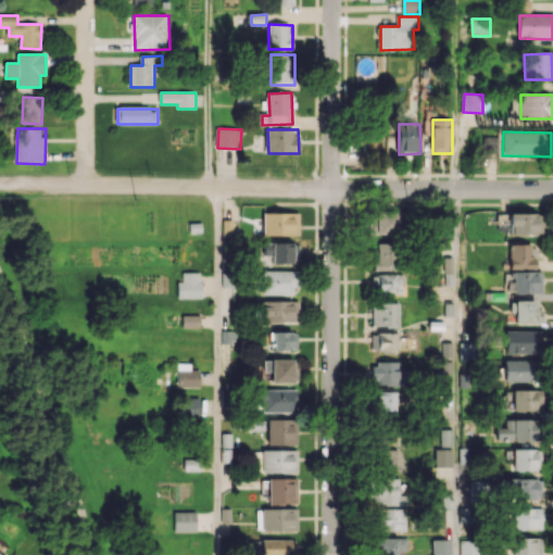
[(386,154),(386,134),(368,134),(368,154),(386,154)]
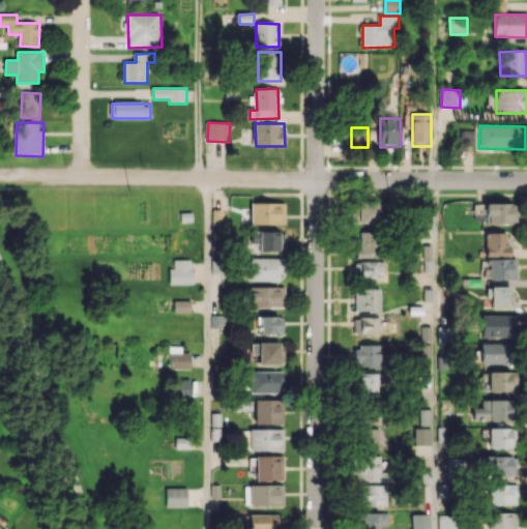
[(476,130),(462,131),(462,146),(476,145),(476,130)]
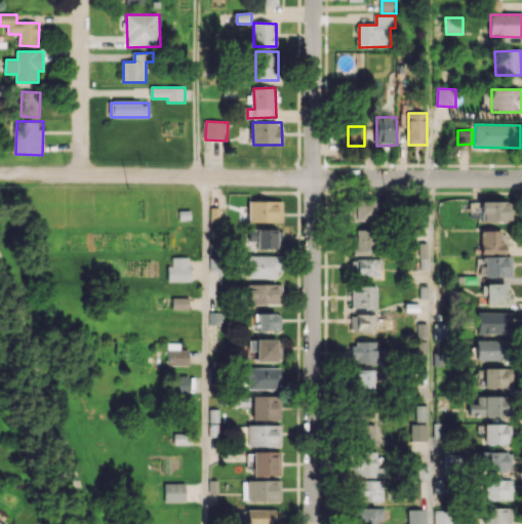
[(378,222),(378,201),(355,200),(355,220),(378,222)]
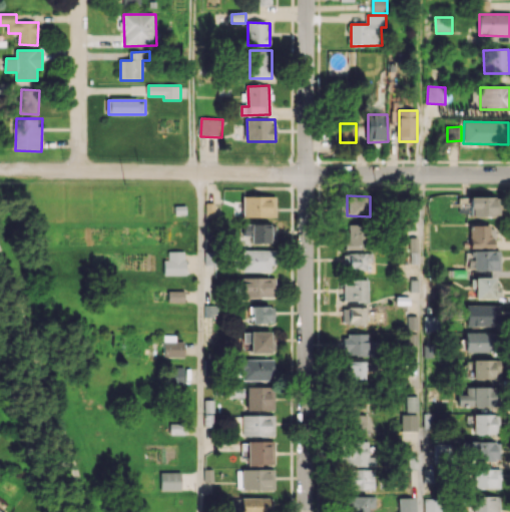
[(278,196),(244,197),(244,217),(278,217),(278,196)]
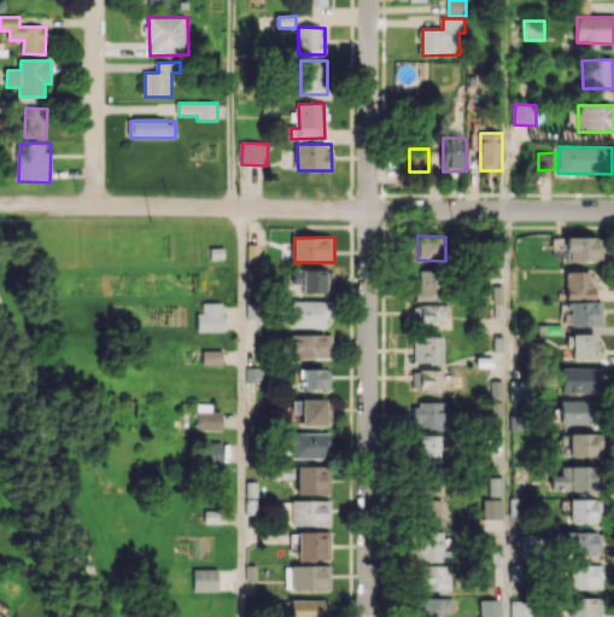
[(566,239),(567,262),(604,261),(603,238),(566,239)]
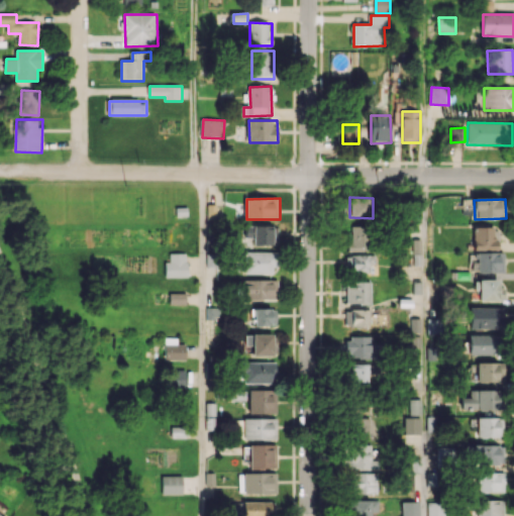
[(209,205),(209,218),(225,219),(225,205),(209,205)]
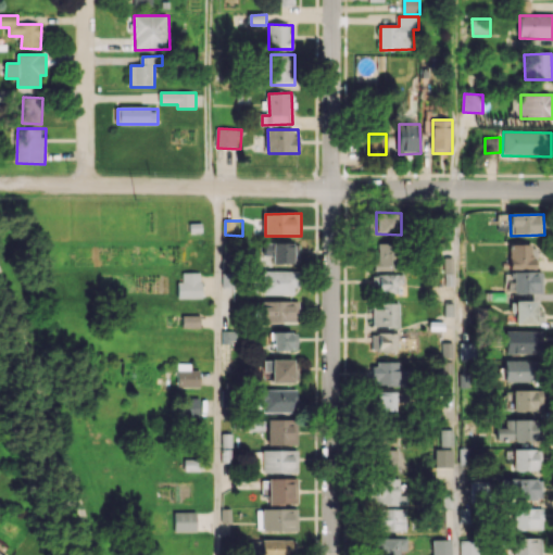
[(301,263),(301,243),(265,244),(265,264),(301,263)]
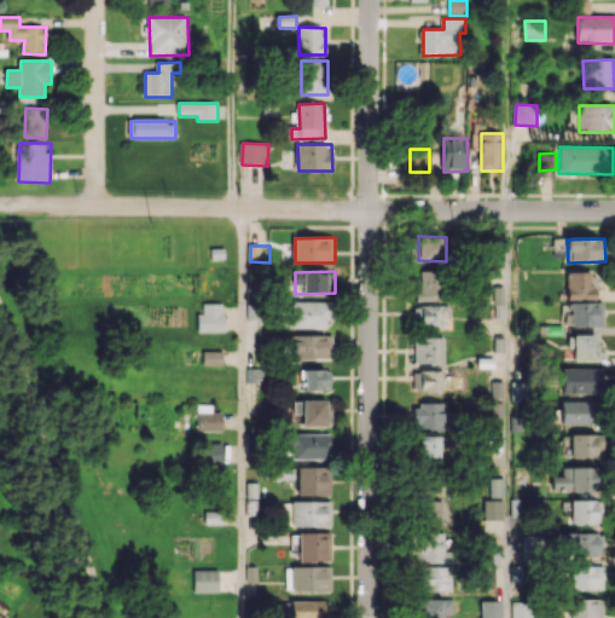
[(422,290),(417,292),(417,302),(441,301),(440,271),(422,271),(422,290)]
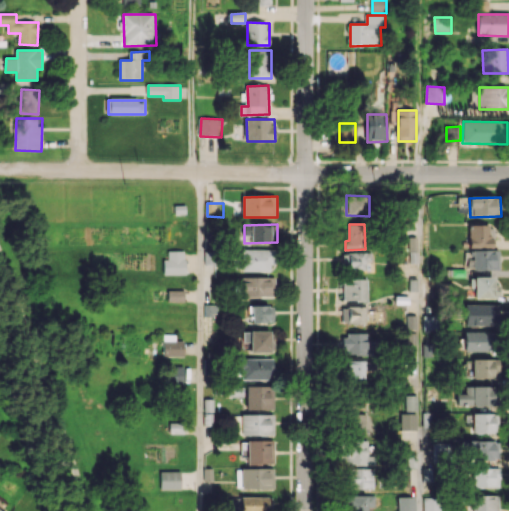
[(470,227),(470,248),(495,247),(494,226),(470,227)]
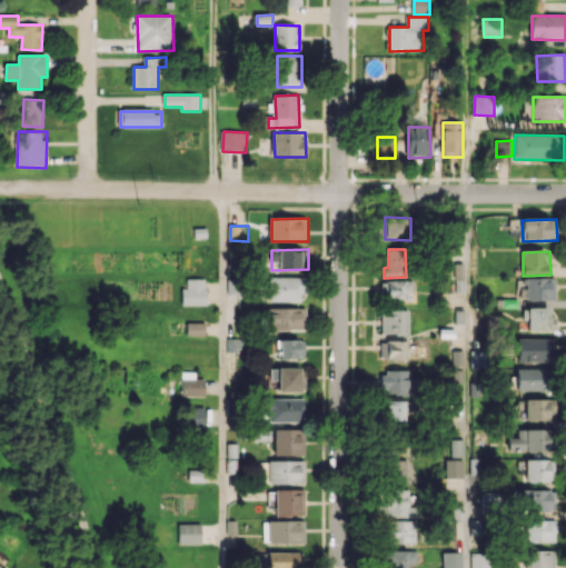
[(305,302),(305,279),(270,278),(270,301),(305,302)]
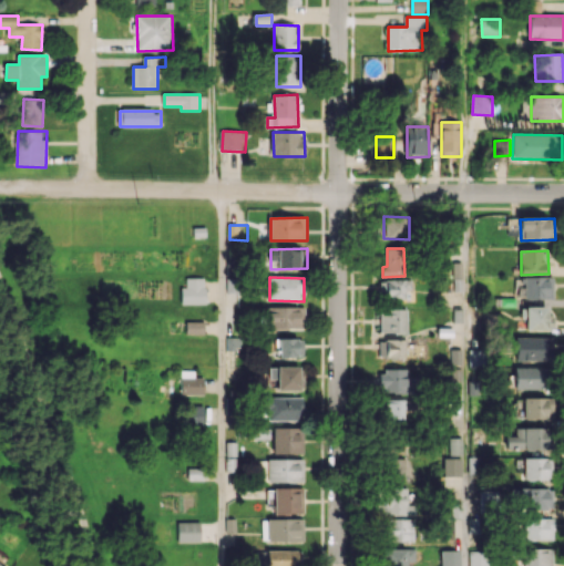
[(554,278),(525,278),(525,299),(554,299),(554,278)]
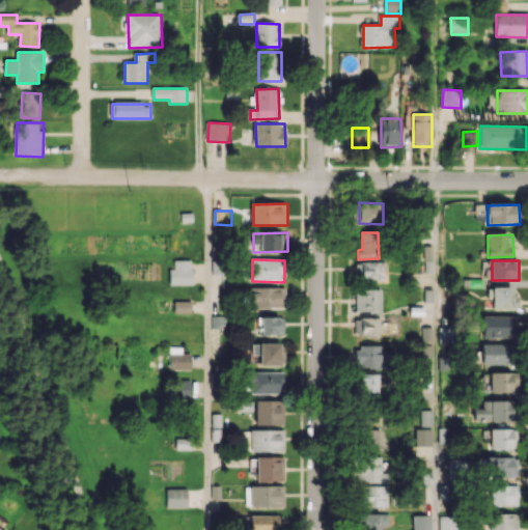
[(171,285),(194,285),(194,261),(175,261),(175,269),(171,269),(171,285)]
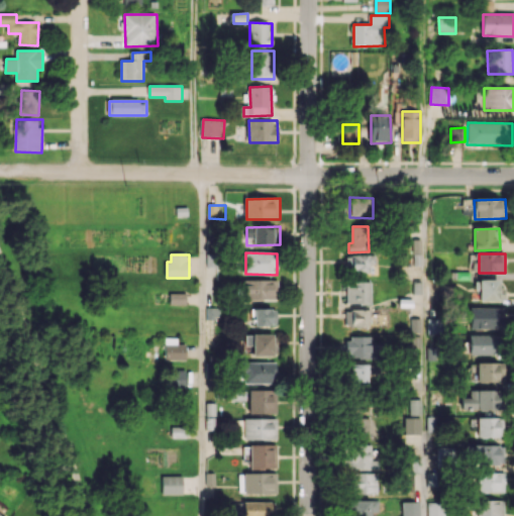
[(377,256),(347,255),(347,274),(370,275),(370,265),(377,265),(377,256)]
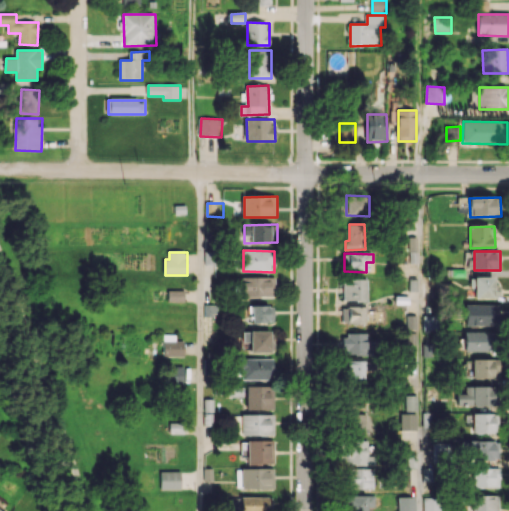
[(243,277),(242,297),(277,298),(277,278),(243,277)]
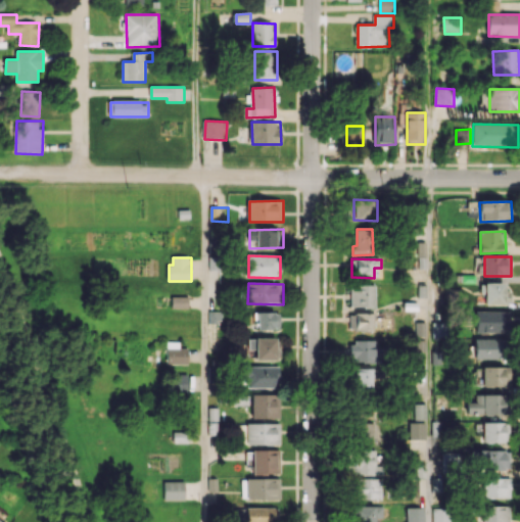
[(485,305),(512,305),(512,292),(506,292),(506,284),(485,284),(485,305)]
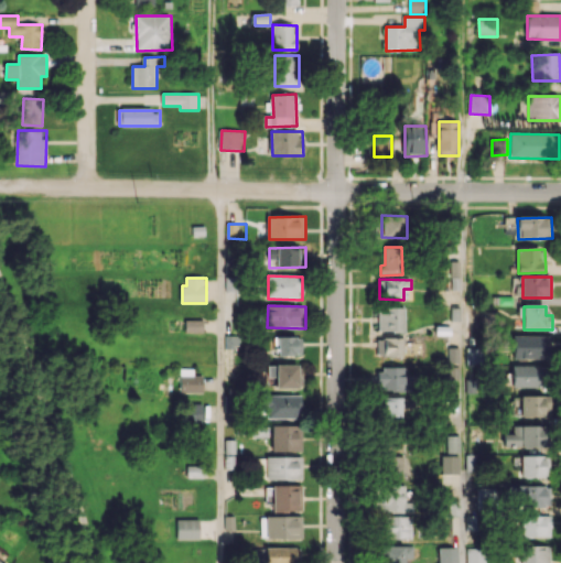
[(380,332),(407,333),(407,309),(380,309),(380,332)]
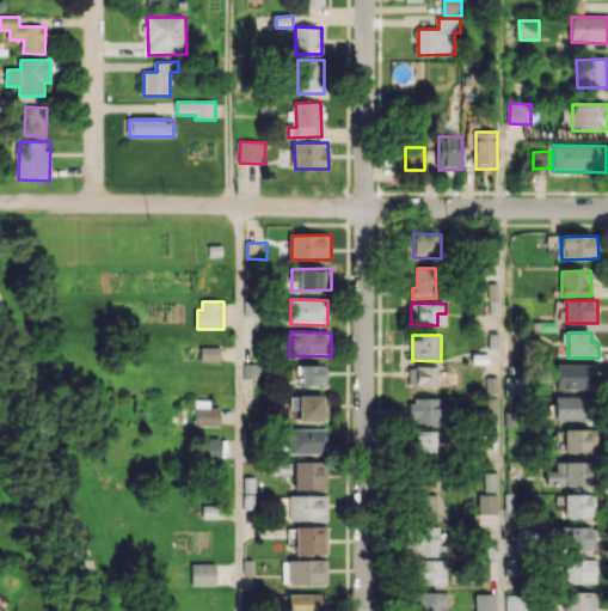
[(222,348),(202,348),(202,362),(222,362),(222,348)]
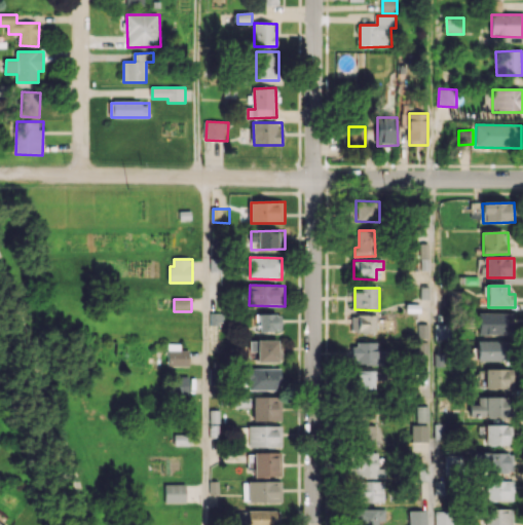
[(479,335),(514,335),(514,314),(480,313),(479,335)]
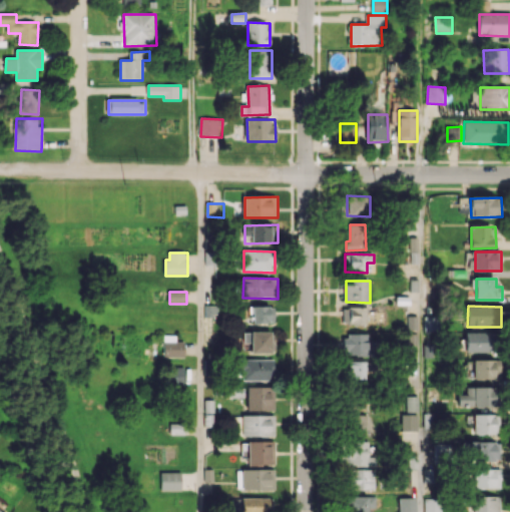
[(277,307),(252,308),(252,324),(277,324),(277,307)]
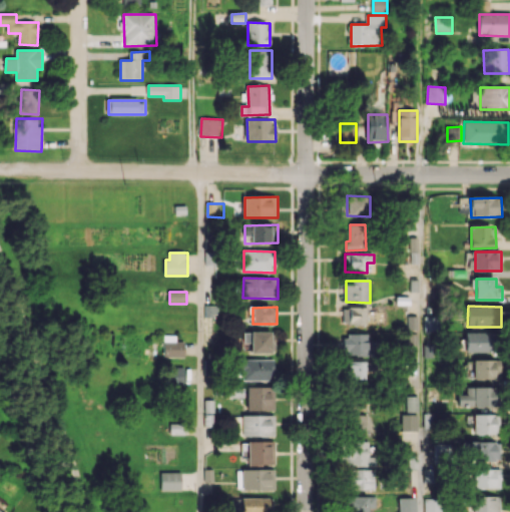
[(367,325),(368,309),(345,308),(344,324),(367,325)]
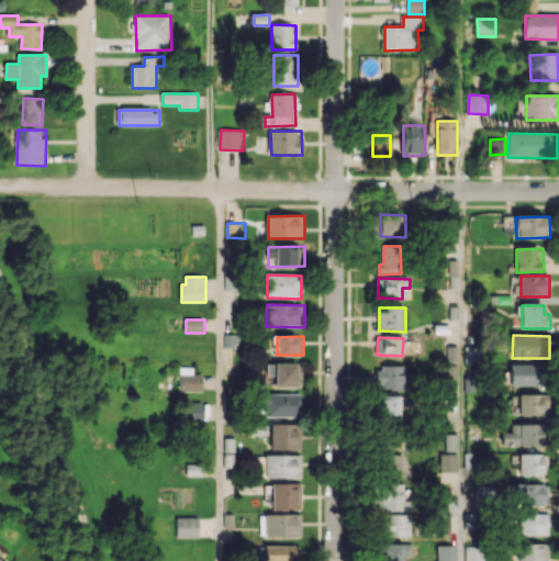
[(276,388),(303,389),(304,365),(268,365),(268,376),(276,377),(276,388)]
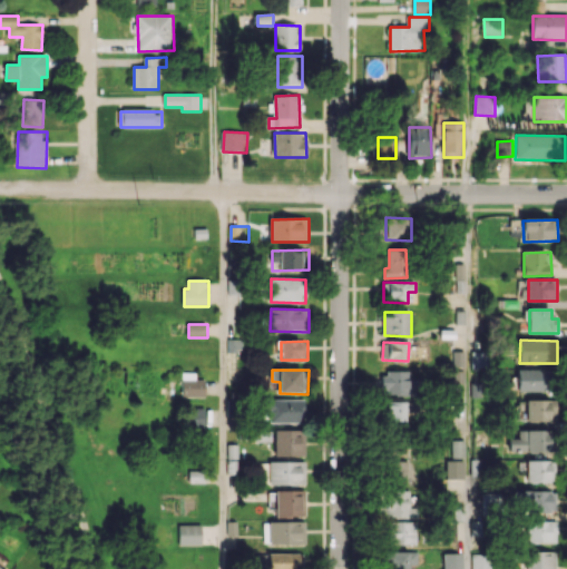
[(518,391),(549,392),(549,371),(519,370),(518,391)]
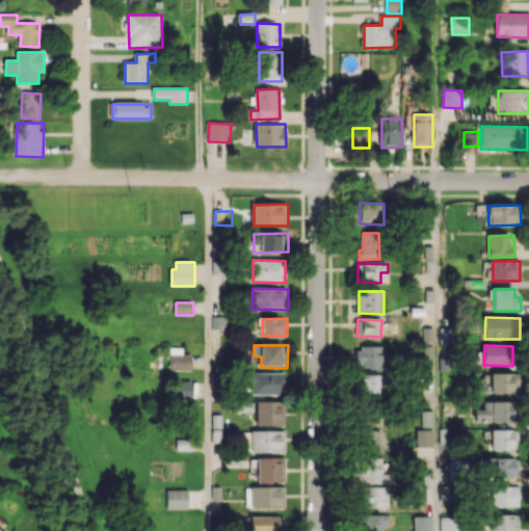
[(387,347),(358,347),(358,368),(387,369),(387,347)]
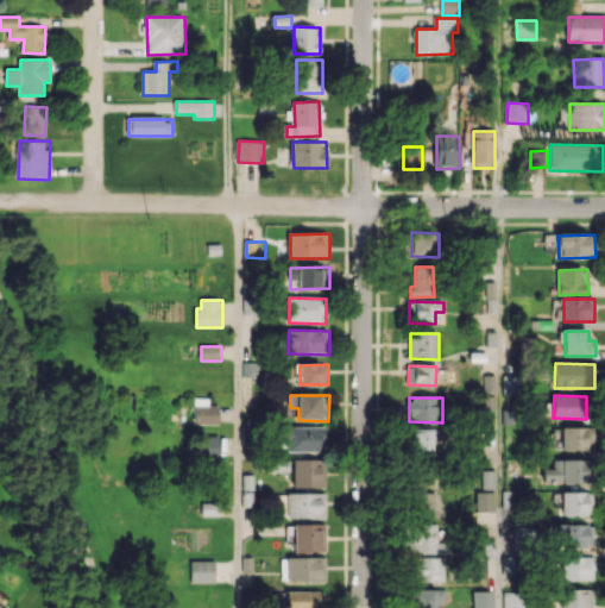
[(220,407),(210,407),(210,400),(195,399),(195,425),(220,426),(220,407)]
